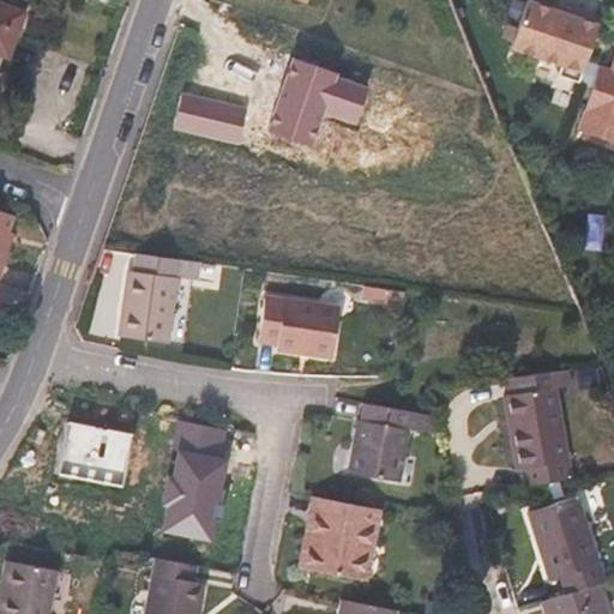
[(579,80),(600,23),(559,10),(533,0),(525,0),(510,46),(561,64),(559,74),(579,80)]
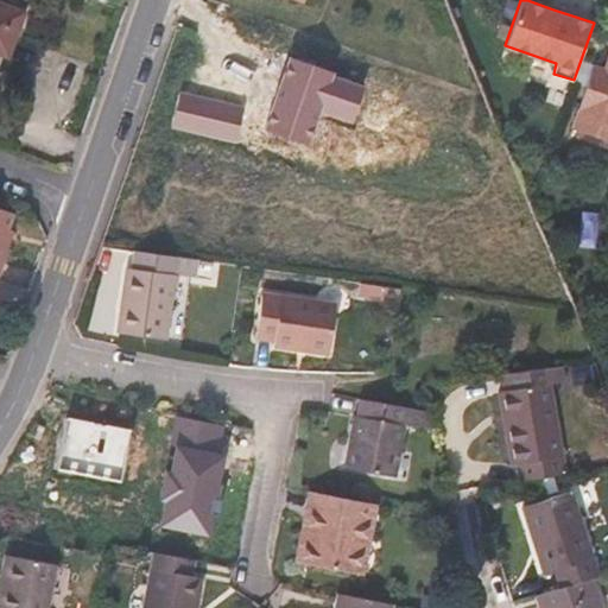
[(0,52),(11,57),(27,12),(0,1),(0,52)]
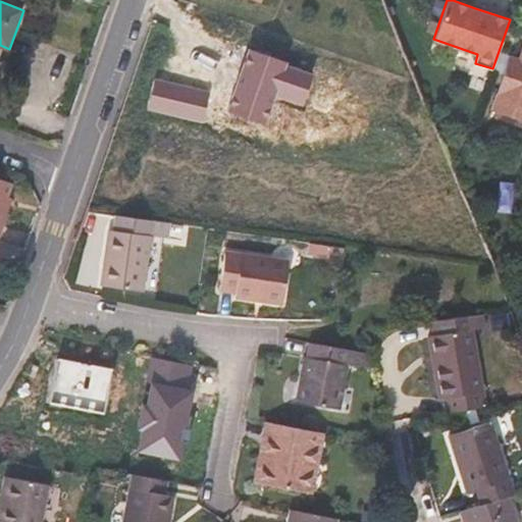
[(511,14),(477,3),(475,8),(510,19),(511,14)]
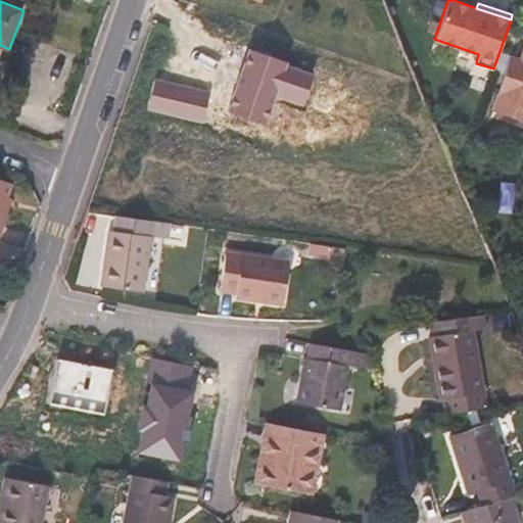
[(289,62),(249,49),(227,114),(265,127),(275,97),(303,107),(315,75),(288,65),(289,62)]
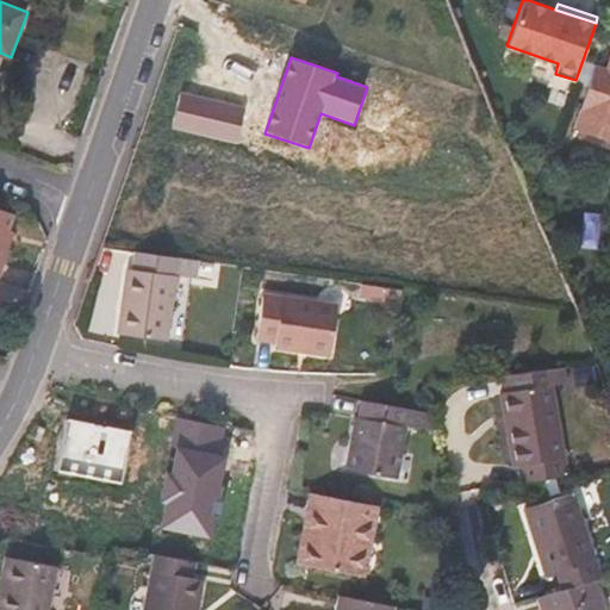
[(609,67),(597,62),(577,125),(609,136),(609,67)]
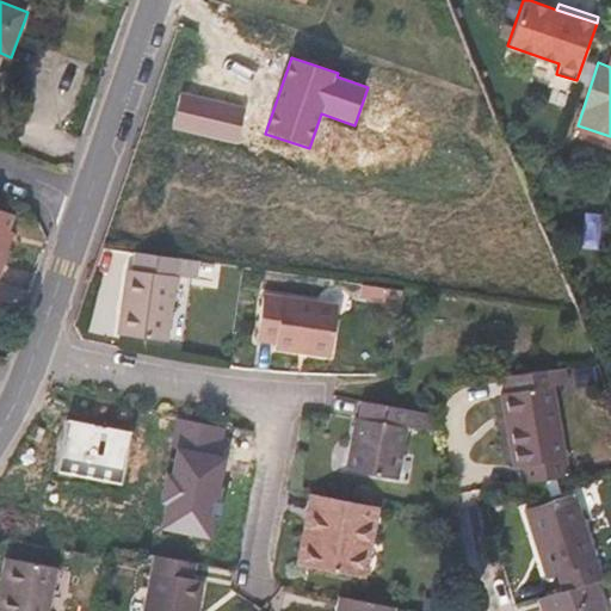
[(246,107),(181,93),(173,129),(238,143),(246,107)]
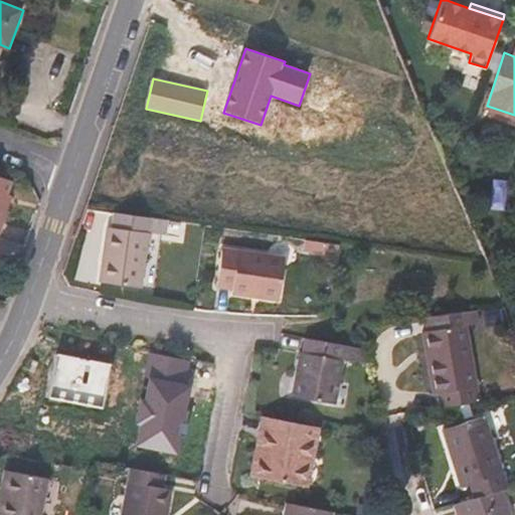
[(0,216),(8,194),(1,191),(0,195),(0,216)]
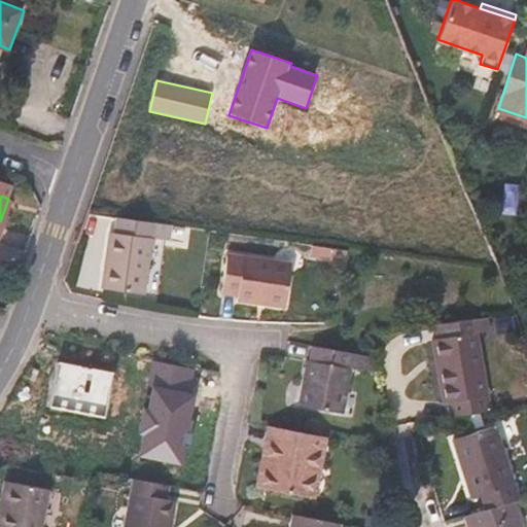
[(168,233),(171,215),(114,206),(110,223),(148,230),(168,233)]
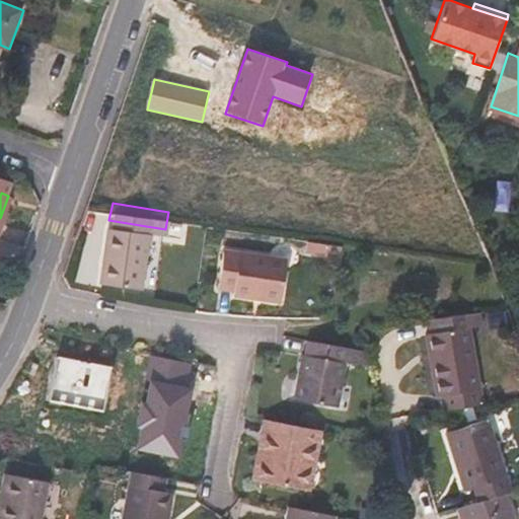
[(136,283),(146,226),(108,220),(105,219),(95,275),(136,283)]
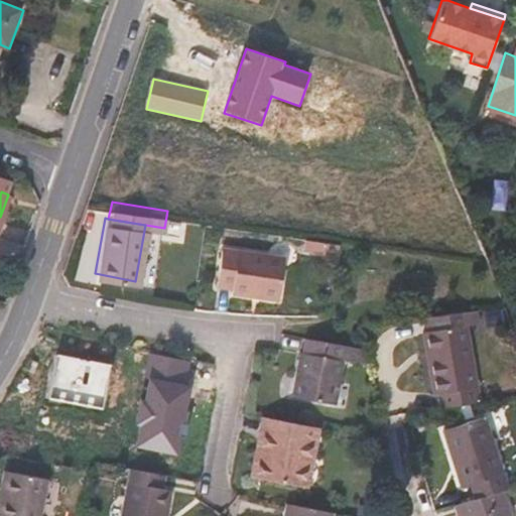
[(274,295),(282,252),(220,242),(213,280),(228,283),(227,287),(274,295)]
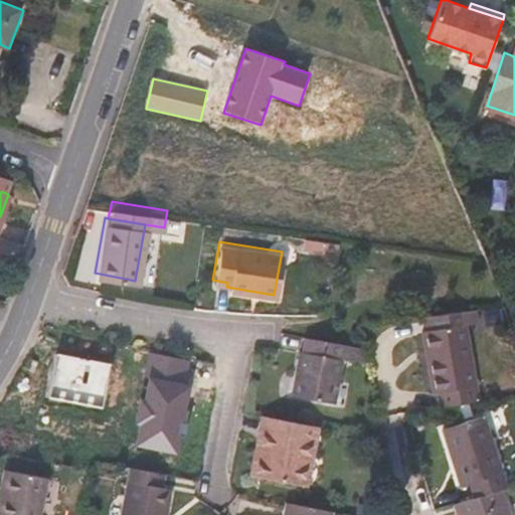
[(482,377),(476,334),(475,323),(487,322),(484,306),(433,314),(435,329),(427,329),(436,381),(438,394),(446,393),(446,402),(485,394),(482,377)]
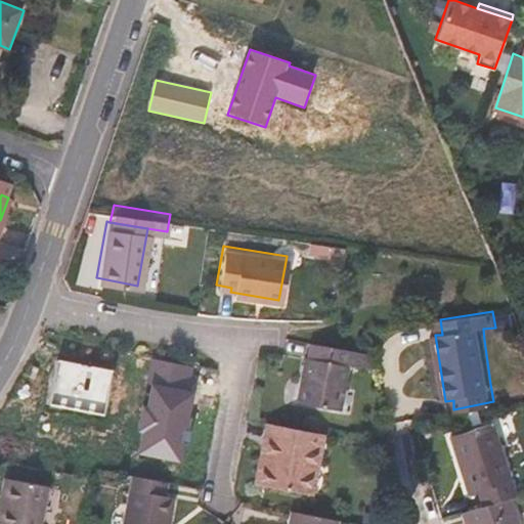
[(342,400),(351,354),(348,353),(349,342),(316,336),(315,346),(311,347),(307,368),(302,392),(342,400)]
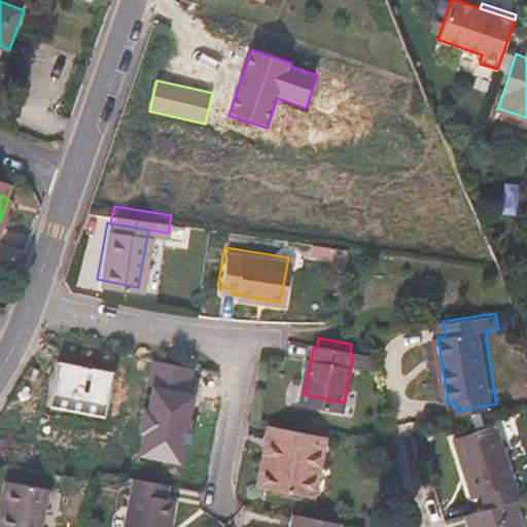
[(189,385),(195,361),(139,349),(134,373),(140,374),(135,396),(176,406),(181,385),(189,385)]
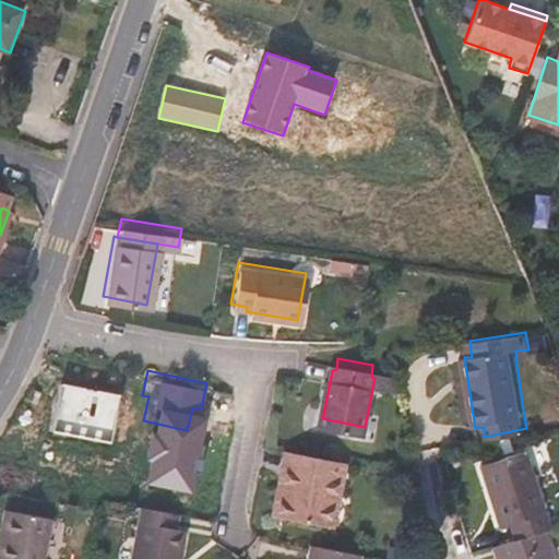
[(119,395),(60,385),(52,433),(111,443),(119,395)]
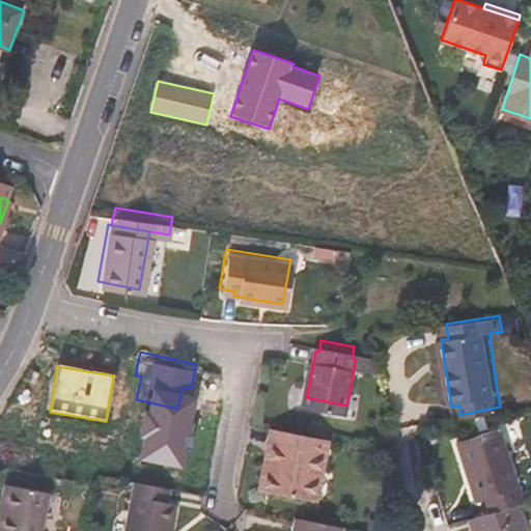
[(273,460),(280,423),(272,422),(266,459),(273,460)]
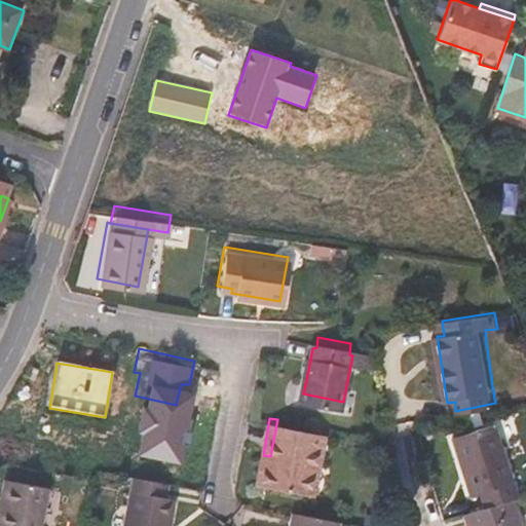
[(321,460),(328,427),(277,419),(270,456),(263,455),(259,476),(307,485),(312,459),(321,460)]
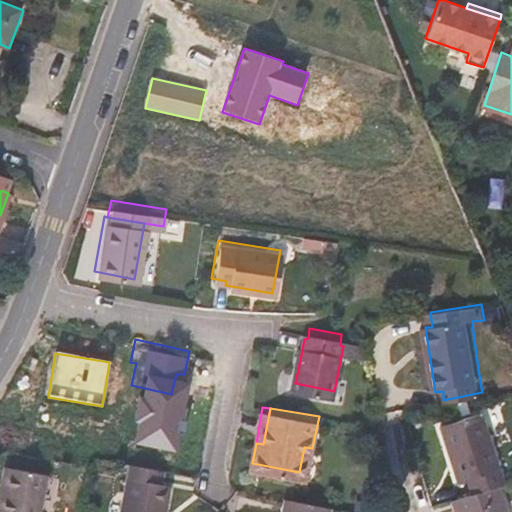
[(509,479),(487,411),(441,426),(459,482),(471,479),(474,490),(505,480),(509,479)]
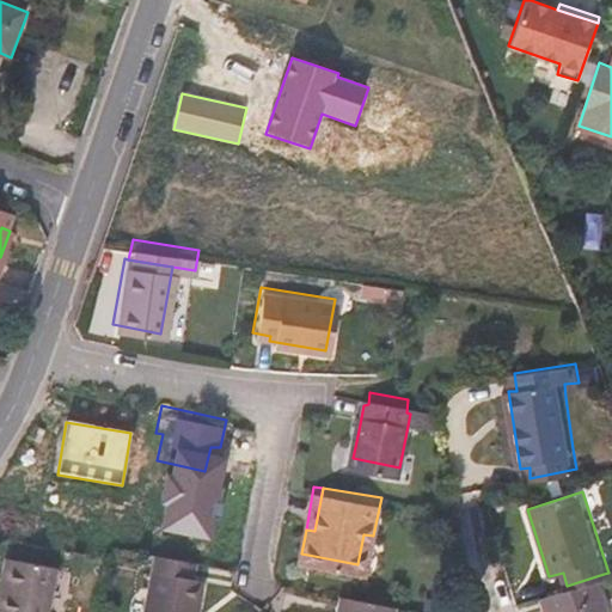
[(367,567),(373,536),(363,534),(357,564),(367,567)]
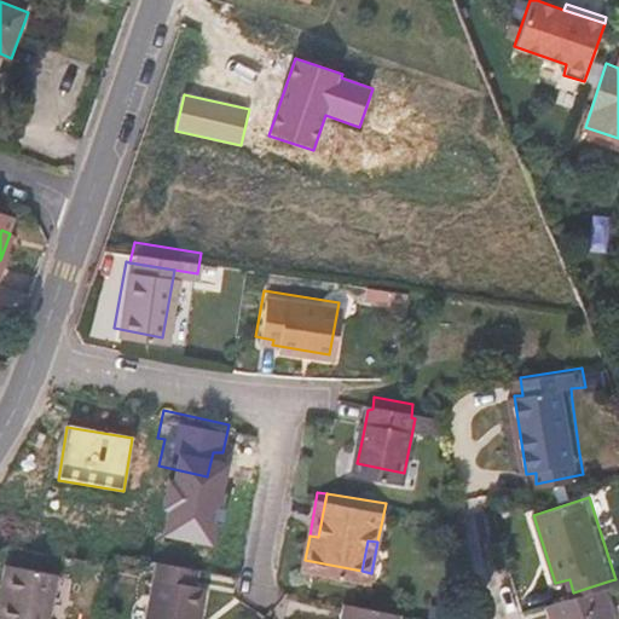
[(202,618),(209,584),(198,583),(202,565),(160,557),(148,618),(202,618)]
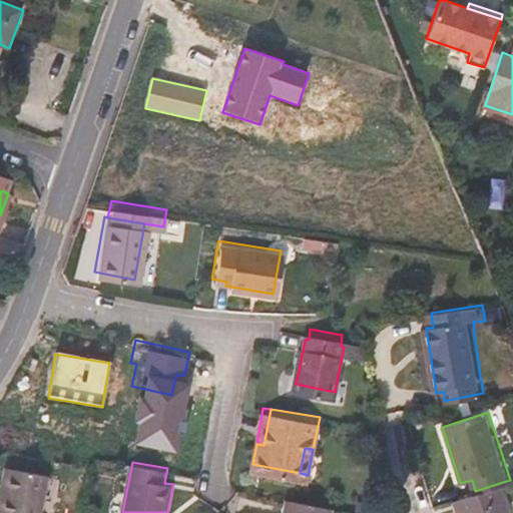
[(41,512),(48,474),(9,467),(0,512),(41,512)]
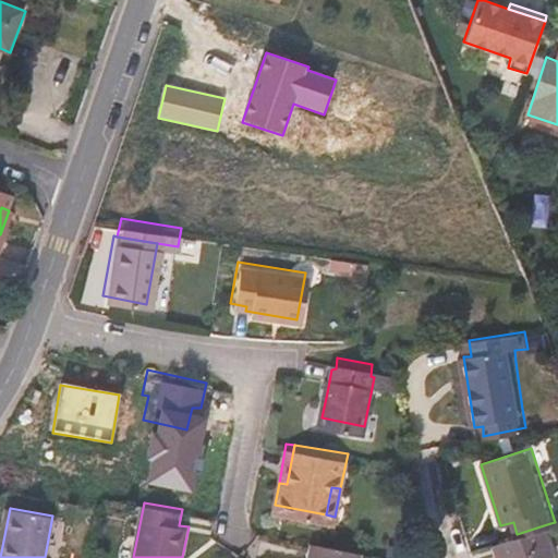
[(557,557),(557,546),(550,523),(517,534),(496,542),(500,557),(557,557)]
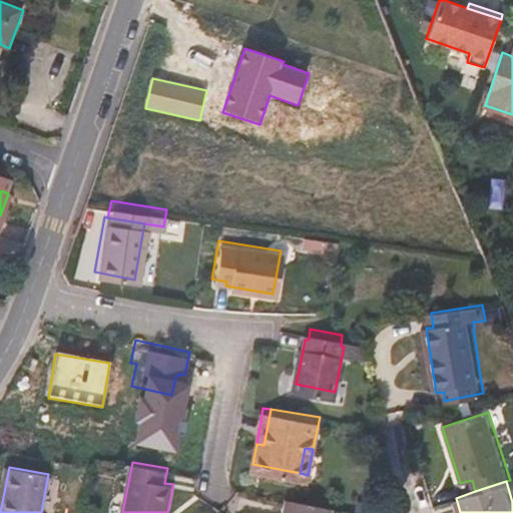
[(332,512),(334,502),(285,494),(282,512),(332,512)]
